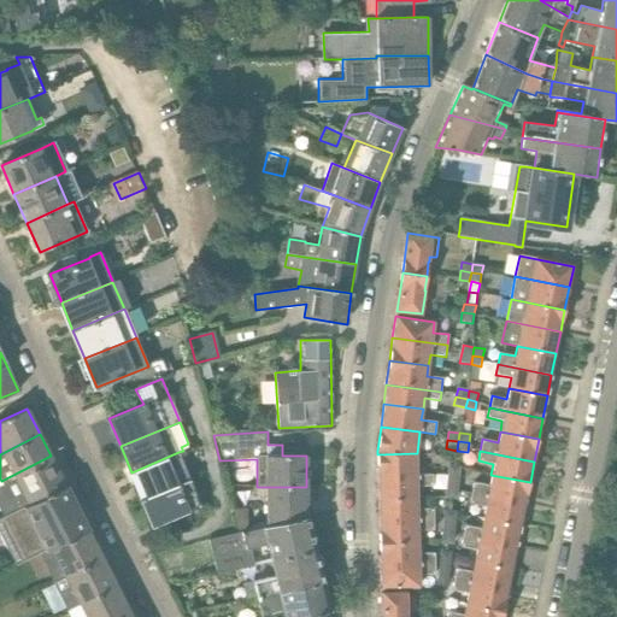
[(142,499),(189,480),(178,452),(131,472),(142,499)]
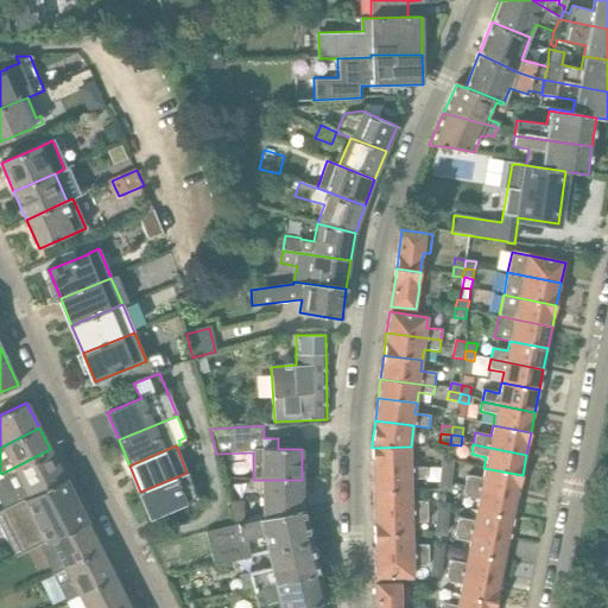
[(372,469),(411,468),(411,447),(372,448),(372,469)]
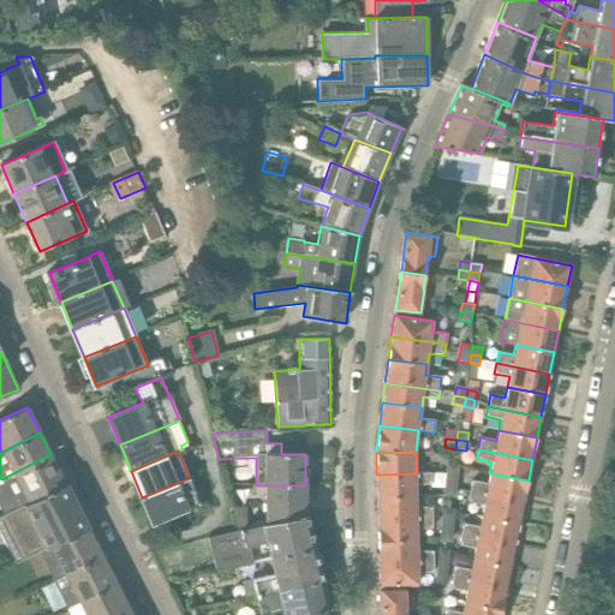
[(16,478),(24,495),(61,477),(51,454),(1,479),(4,484),(16,478)]
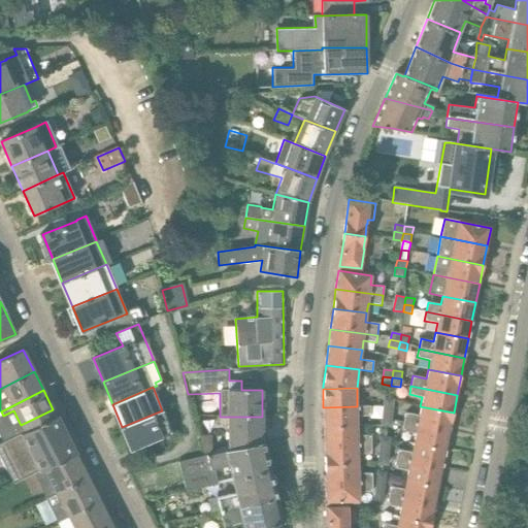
[(324,428),(358,427),(357,417),(370,416),(370,406),(357,406),(323,407),(324,428)]
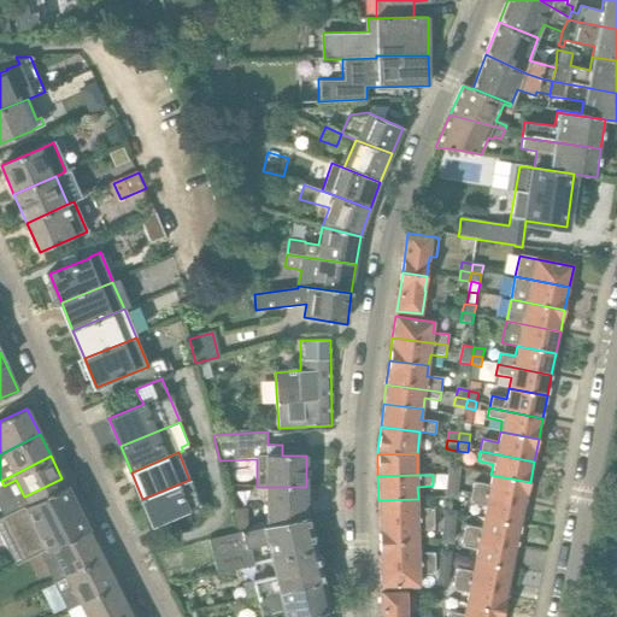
[(471,494),(526,505),(530,482),(491,475),(489,486),(474,482),(471,494)]
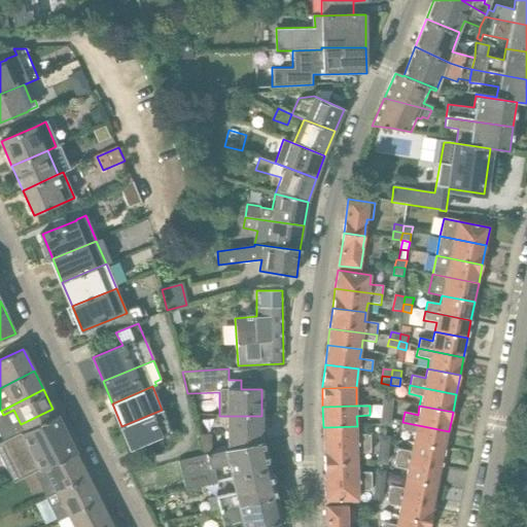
[(34,473),(75,453),(53,409),(21,424),(24,431),(20,433),(26,446),(7,455),(20,481),(34,473)]
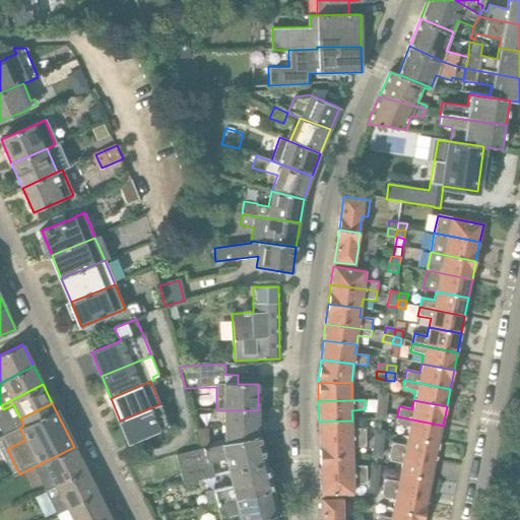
[(159,404),(120,420),(130,444),(170,428),(159,404)]
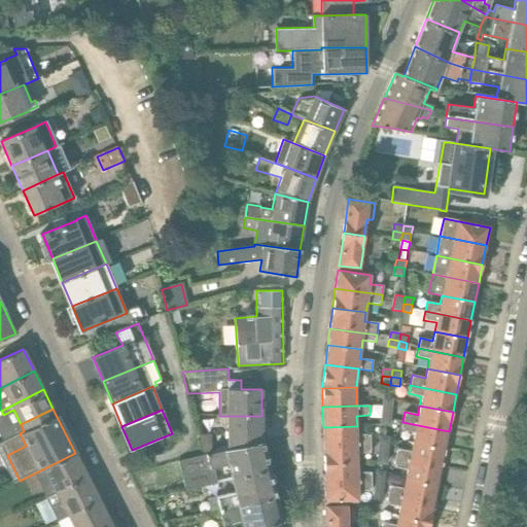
[(226,449),(261,442),(261,416),(226,416),(226,449)]
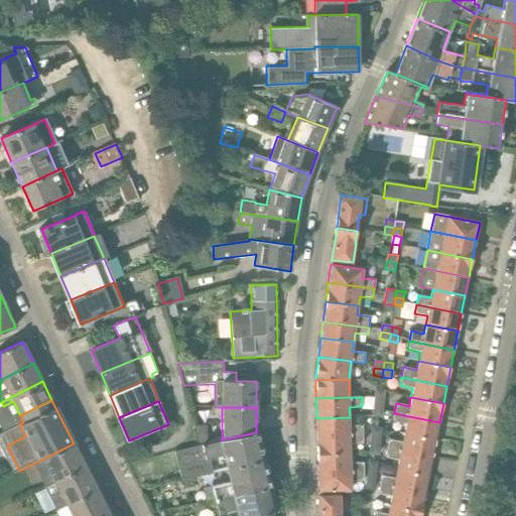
[(403,432),(435,439),(439,422),(394,413),(393,421),(405,423),(403,432)]
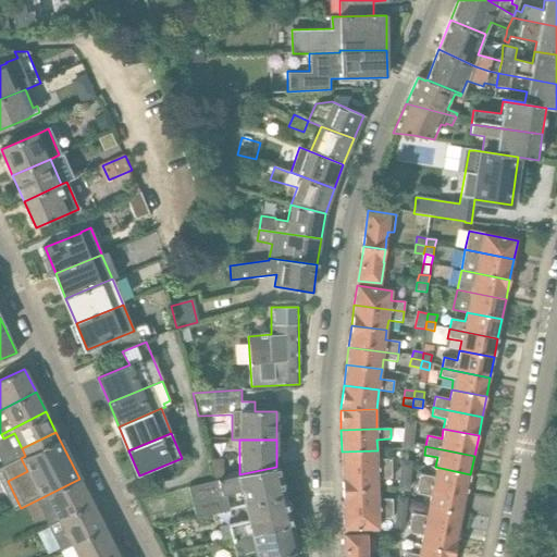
[(342,469),(392,468),(392,459),(378,459),(378,450),(342,452),(342,469)]
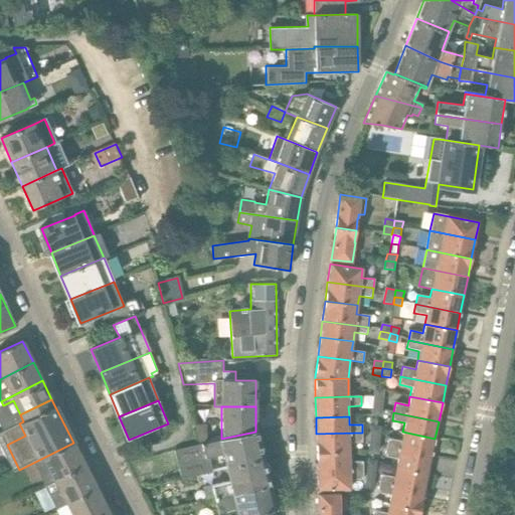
[(199,440),(207,440),(207,424),(195,424),(199,440)]
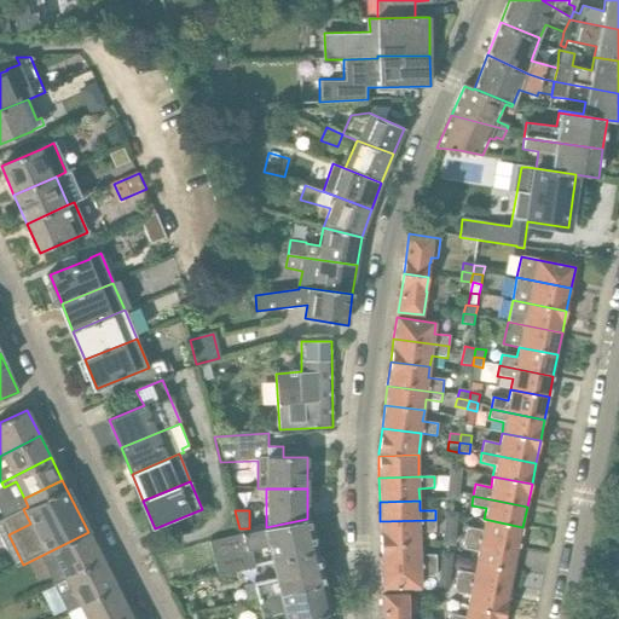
[(307,519),(266,527),(242,533),(243,534),(209,542),(218,576),(255,567),(252,550),(268,545),(272,562),(316,551),(307,519)]
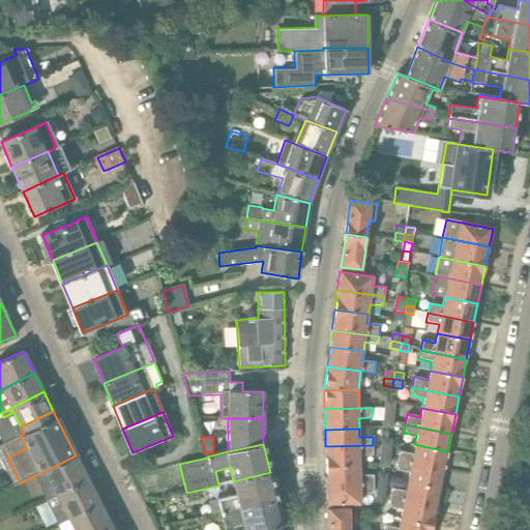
[(398,461),(444,470),(447,451),(414,444),(412,454),(400,451),(398,461)]
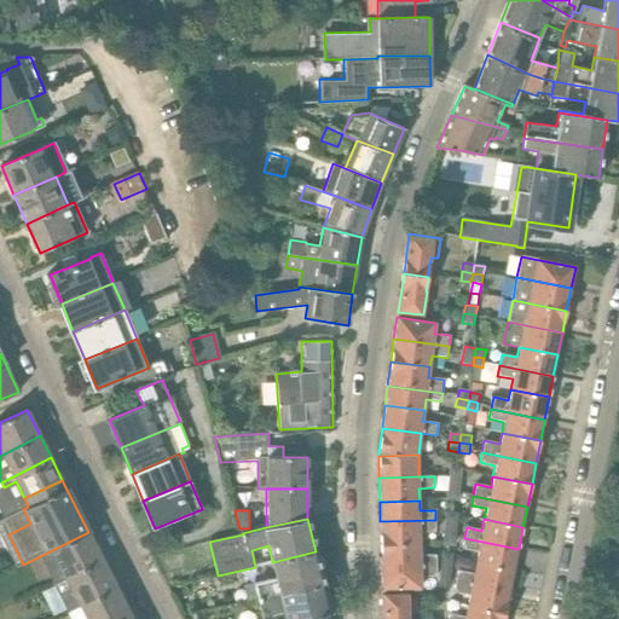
[(381,543),(420,542),(420,532),(435,532),(435,520),(380,521),(381,543)]
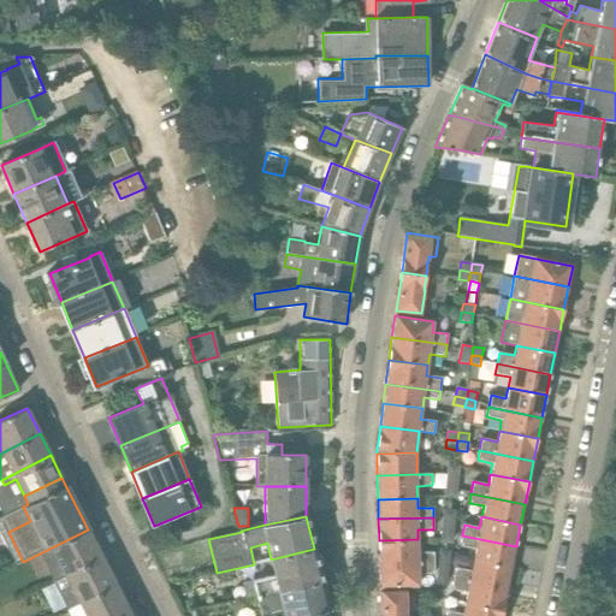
[(53,581),(102,557),(88,529),(40,554),(53,581)]
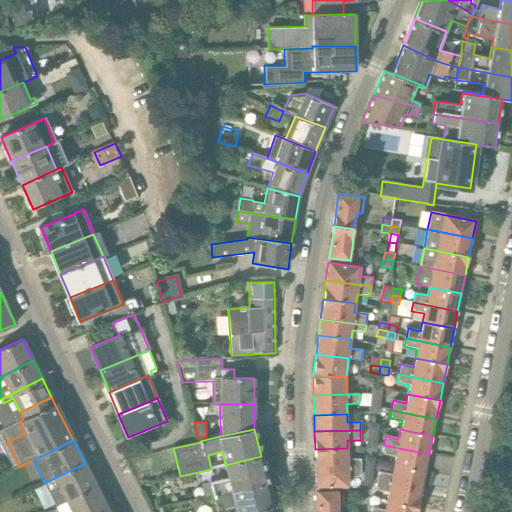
[(393,465),(425,472),(429,454),(384,445),(382,454),(395,457),(393,465)]
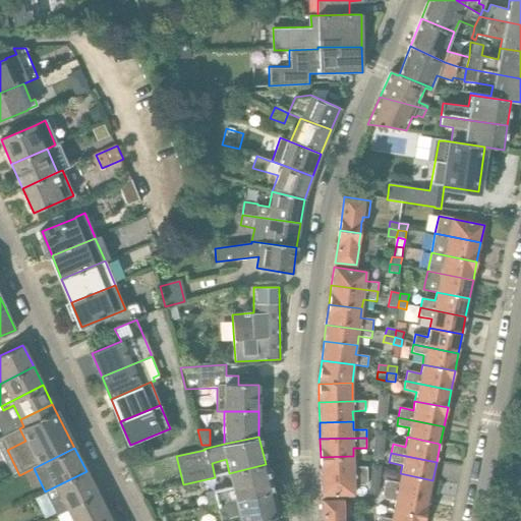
[(321,477),(367,476),(367,466),(354,467),(353,456),(321,457),(321,477)]
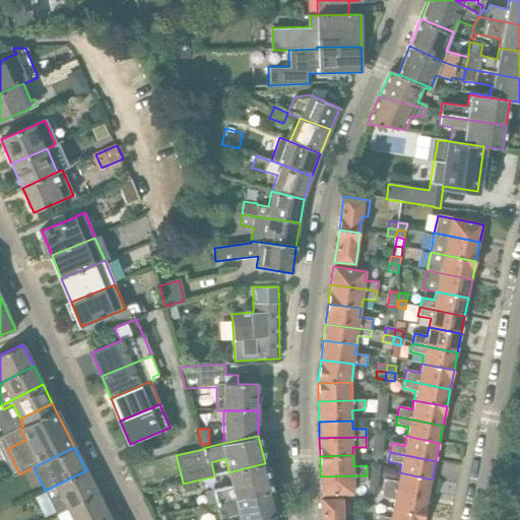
[(217,504),(271,491),(265,463),(229,472),(232,485),(206,492),(209,506),(217,504)]
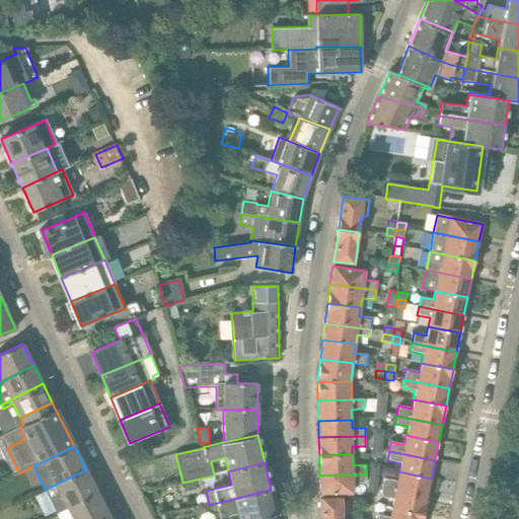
[(57,514),(97,493),(86,469),(45,490),(57,514)]
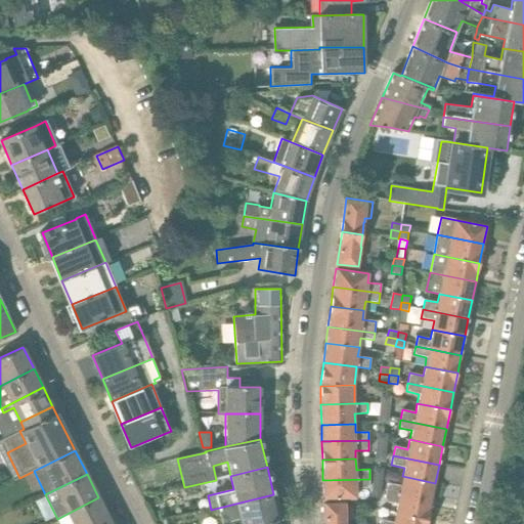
[(386,491),(432,500),(435,483),(402,476),(400,485),(388,483),(386,491)]
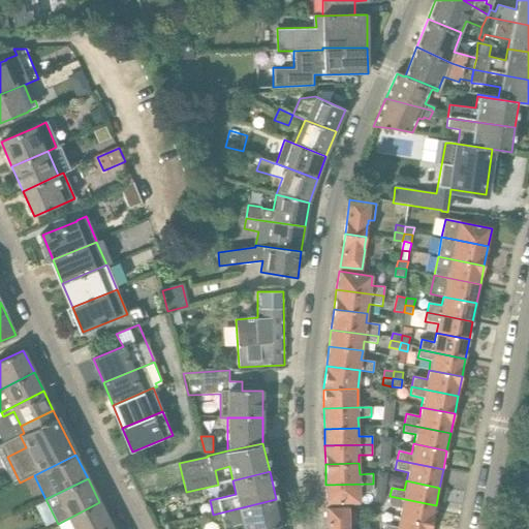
[(373,484),(325,485),(327,504),(361,503),(360,494),(373,493),(373,484)]
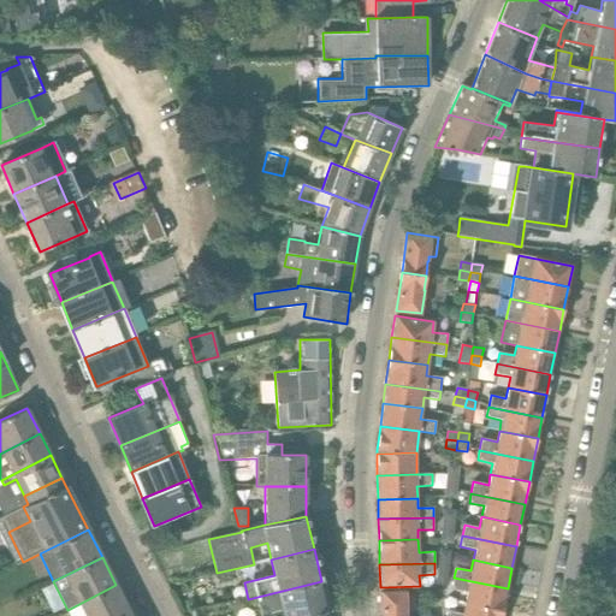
[(465,603),(503,610),(508,588),(454,578),(451,590),(467,592),(465,603)]
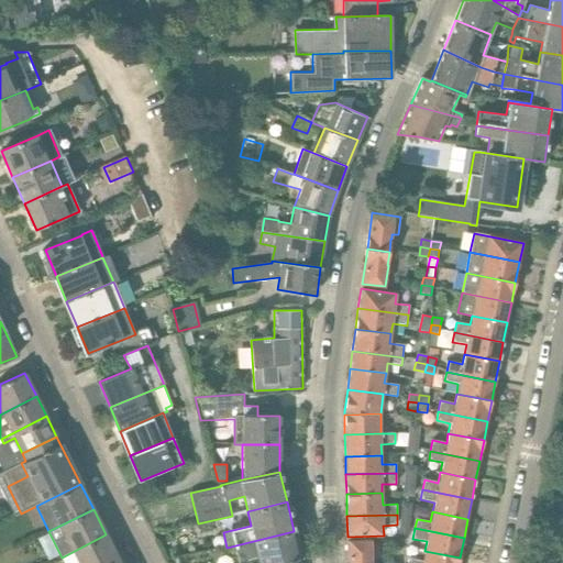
[(283,562),(287,562),(301,558),(294,531),(235,545),(240,561),(257,558),(257,562),(283,562)]
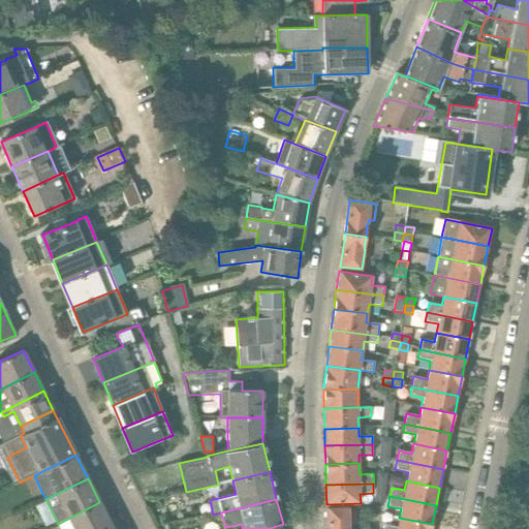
[(60,528),(105,528),(112,526),(99,502),(58,524),(60,528)]
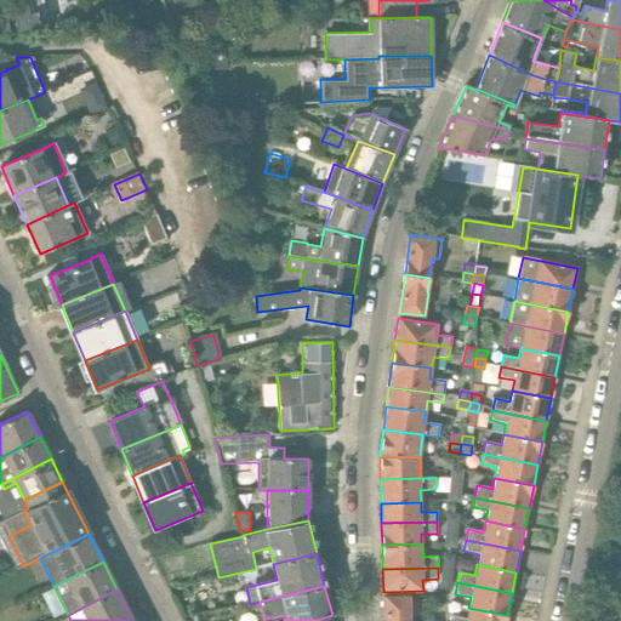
[(383,620),(410,620),(410,596),(383,596),(383,620)]
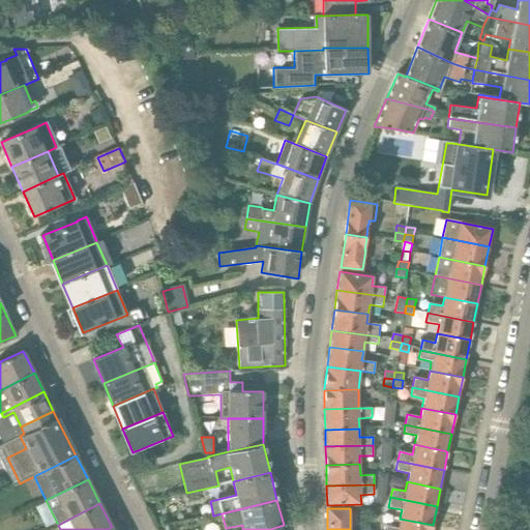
[(383,529),(432,529),(433,525),(400,519),(398,528),(385,526),(383,529)]
